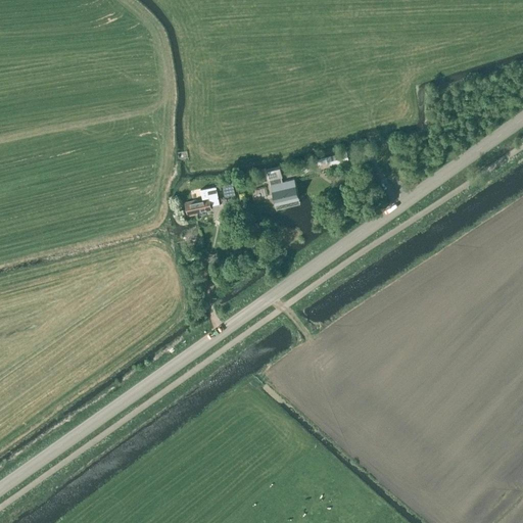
[(330,168),(349,162),(345,148),(326,154),(330,168)]
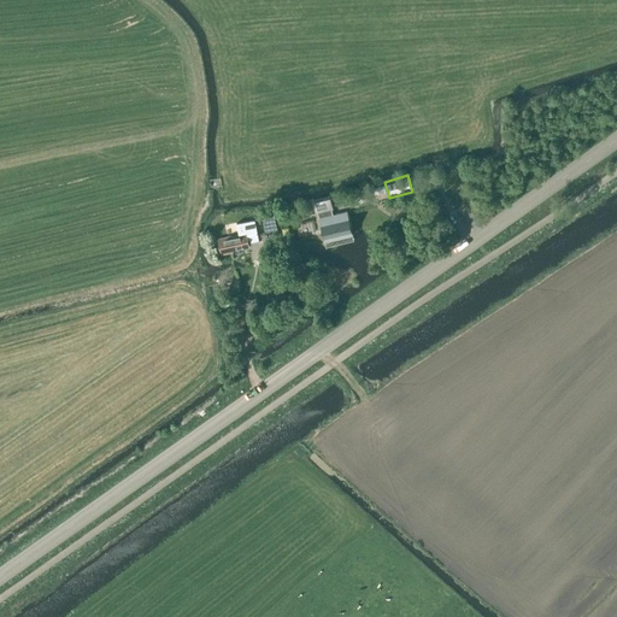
[(347,211),(334,215),(333,210),(334,210),(330,198),(315,201),(317,213),(318,213),(325,241),(353,234),(347,211)]
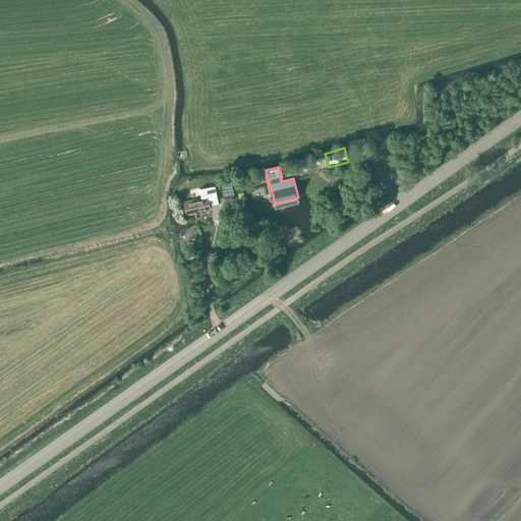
[(220,179),(224,196),(234,194),(233,190),(235,190),(233,180),(231,181),(230,177),(220,179)]
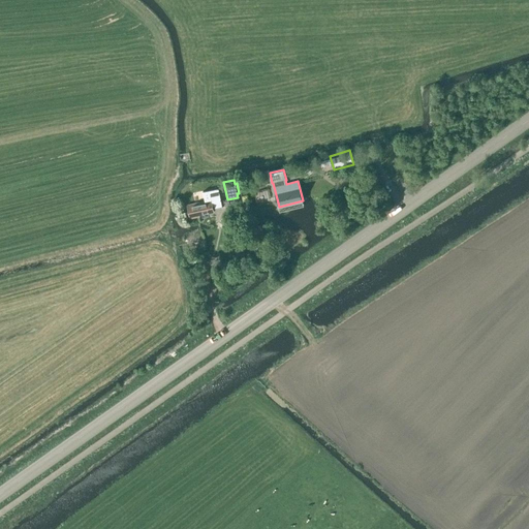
[(190,218),(199,216),(199,214),(213,212),(213,209),(222,208),(219,188),(203,191),(205,201),(187,205),(190,218)]
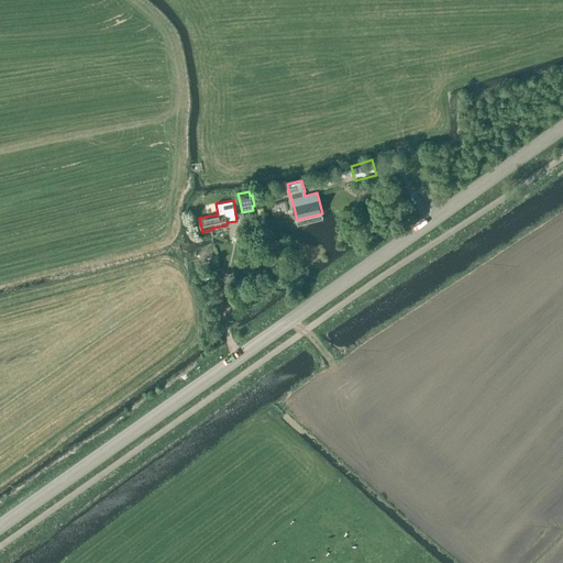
[(213,306),(224,304),(221,284),(210,285),(213,306)]
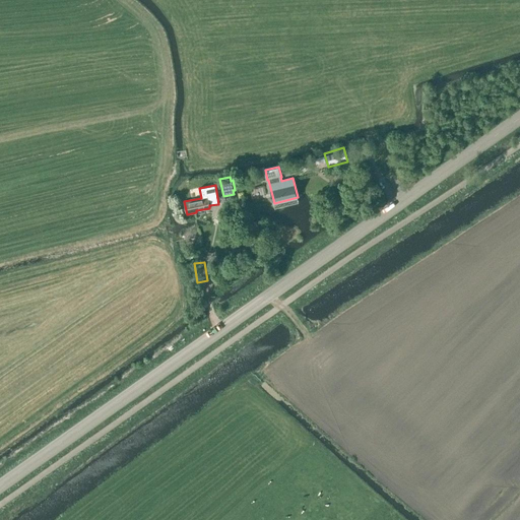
All buildings are outlined.
